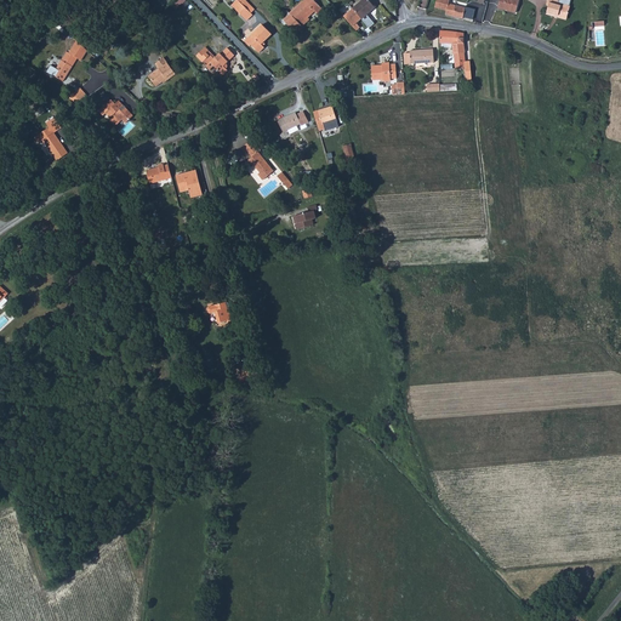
[(186,0),(180,0),(172,5),(176,10),(188,3),(186,0)]
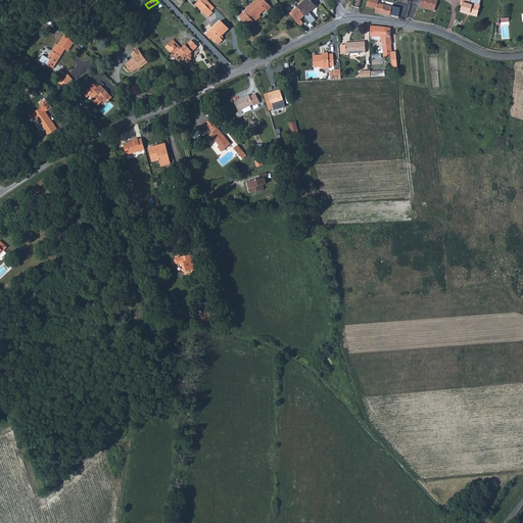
[(244,12),(239,17),(247,27),(250,25),(253,21),(252,19),(258,14),(264,9),(268,12),(272,8),(268,4),(265,1),(264,0),(256,0),(255,1),(244,12)]
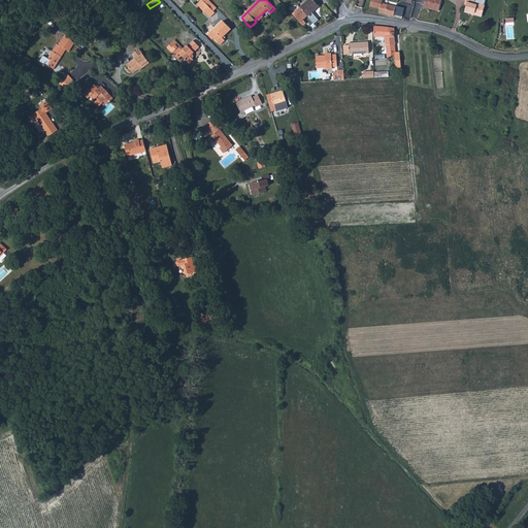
[(311,0),(307,0),(299,8),(307,17),(312,11),(318,6),(311,0)]
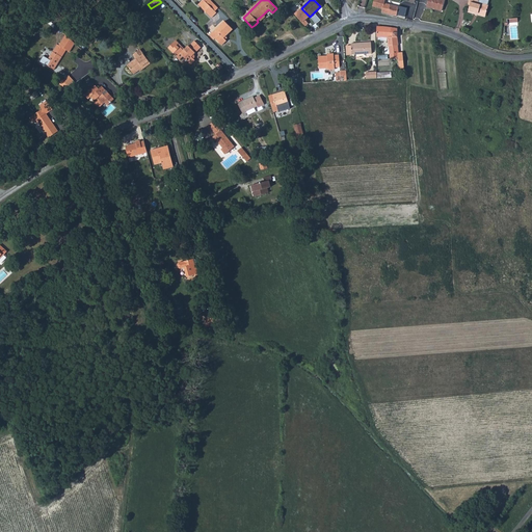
[(384,0),(373,0),(372,6),(382,9),(382,12),(390,15),(397,16),(397,15),(405,17),(407,7),(398,5),(398,6),(384,3),(384,0)]
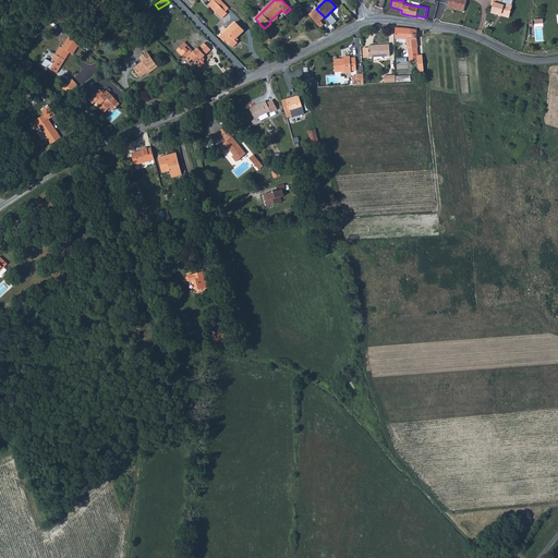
[(447,0),(446,5),(450,8),(456,9),(456,8),(458,9),(457,9),(462,11),(465,0),(447,0)]
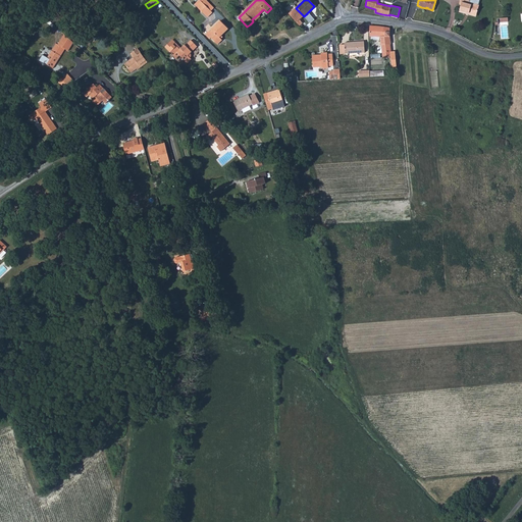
[(462,11),(464,12),(465,10),(476,14),(479,4),(470,1),(470,0),(460,0),(460,3),(461,4),(459,11),(462,11)]
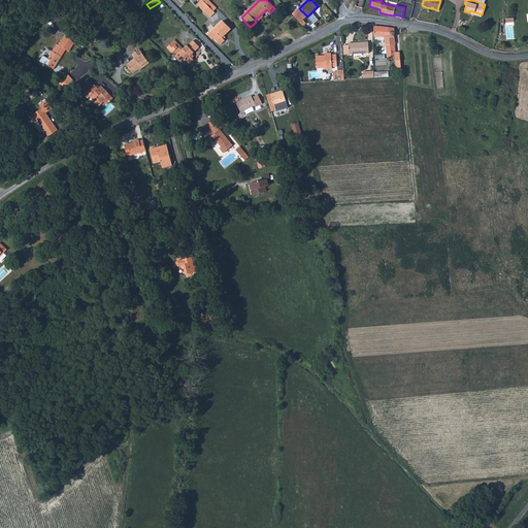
[(203,1),(198,6),(208,17),(213,12),(203,1)]
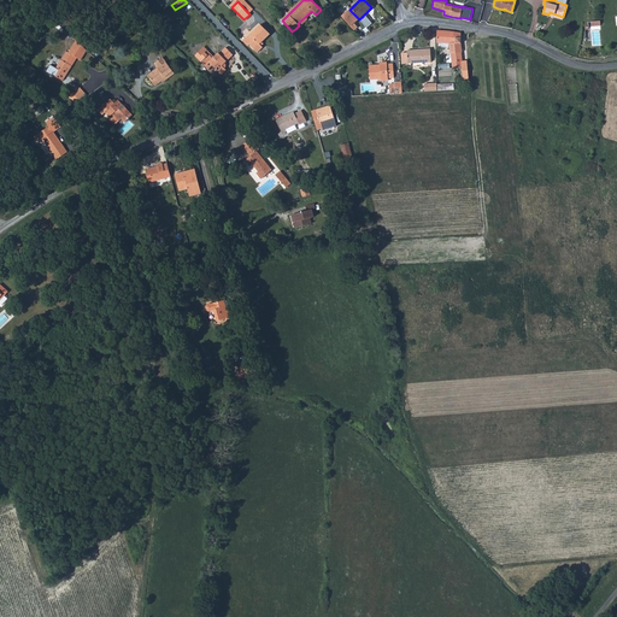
[(278,17),(282,21),(288,15),(285,11),(278,17)]
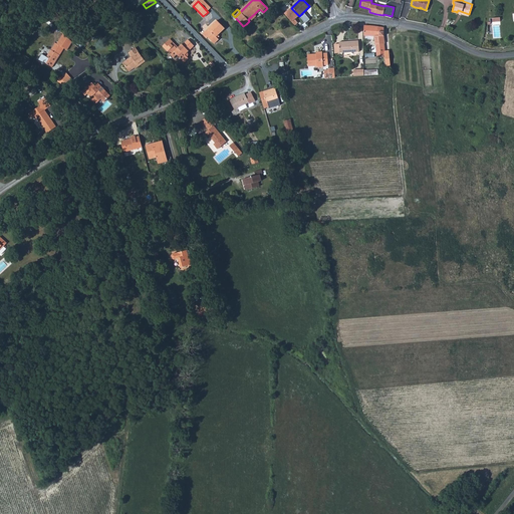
[(214,22),(202,33),(207,38),(208,36),(214,42),(216,40),(218,38),(216,36),(224,27),(216,20),(214,22)]
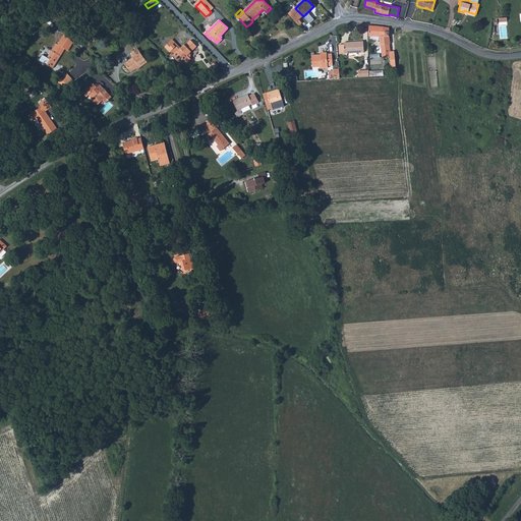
[(390,37),(389,27),(380,26),(369,26),(368,36),(380,37),(380,40),(382,50),(382,53),(391,52),(389,37),(390,37)]
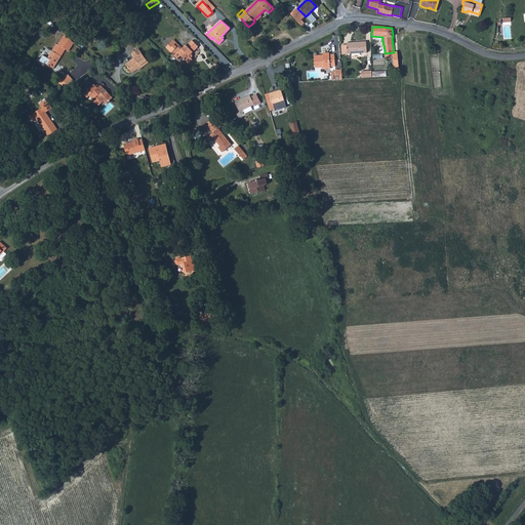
[(74,46),(65,38),(58,48),(56,46),(47,61),(44,66),(48,69),(52,72),(65,53),(68,55),(74,46)]
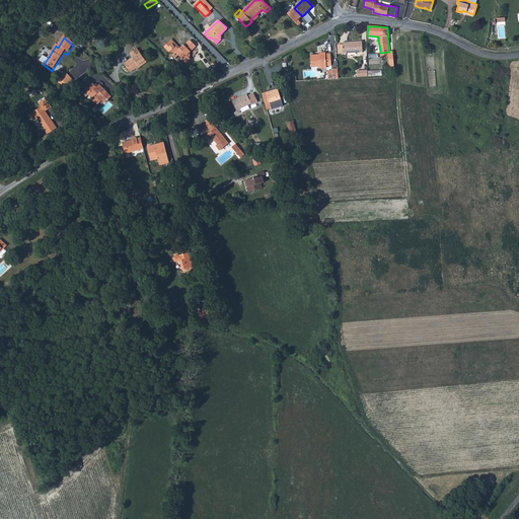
[(176,46),(177,46),(171,40),(164,47),(169,52),(170,52),(172,55),(175,58),(178,56),(187,63),(189,61),(191,60),(189,58),(190,58),(190,57),(190,56),(190,55),(190,54),(190,53),(197,47),(191,41),(184,45),(180,49),(179,49),(176,46)]
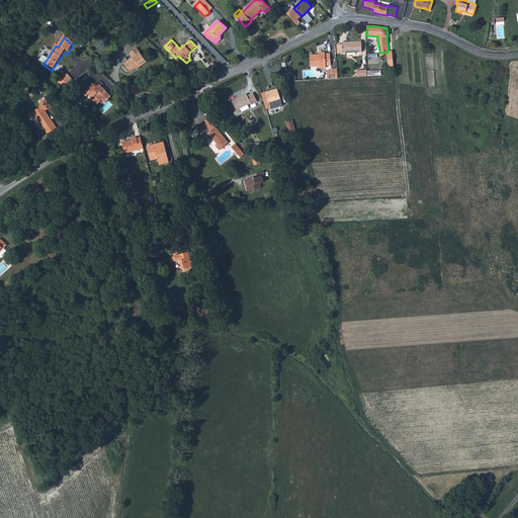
[(341,40),(341,42),(341,52),(345,52),(353,52),(361,52),(361,40),(341,40)]
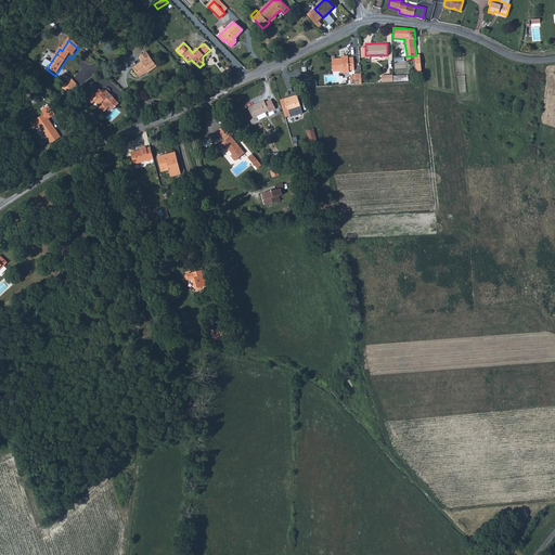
[(144,75),(147,73),(146,72),(149,69),(150,71),(151,72),(158,65),(146,51),(139,57),(143,62),(134,68),(141,77),(144,75)]
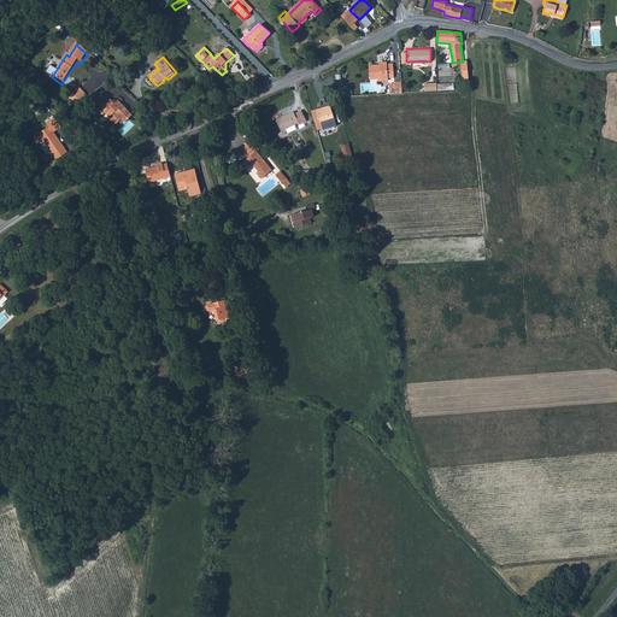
[(388,78),(388,77),(388,72),(394,72),(393,64),(387,64),(387,63),(380,63),(381,65),(375,66),(370,66),(371,78),(381,78),(381,80),(388,78)]
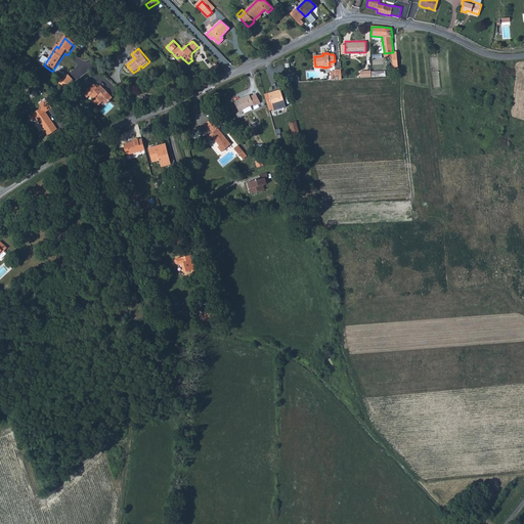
[(44,66),(47,60),(44,58),(42,62),(40,62),(39,63),(40,64),(43,67),(44,66)]
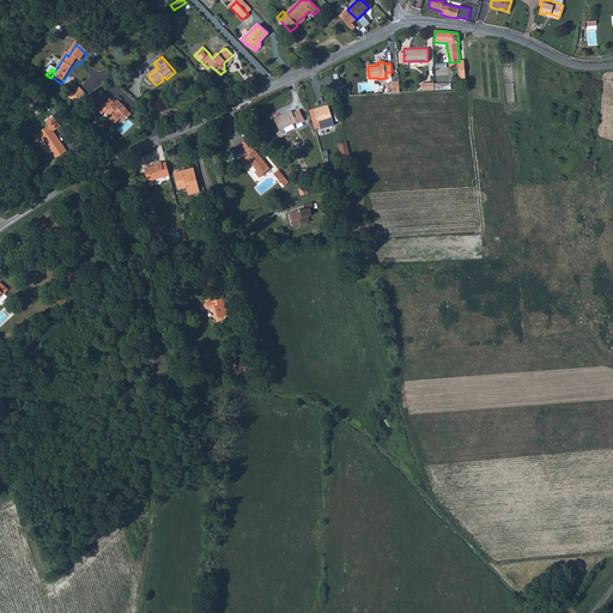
[(387,85),(387,93),(400,93),(399,82),(390,83),(390,84),(387,85)]
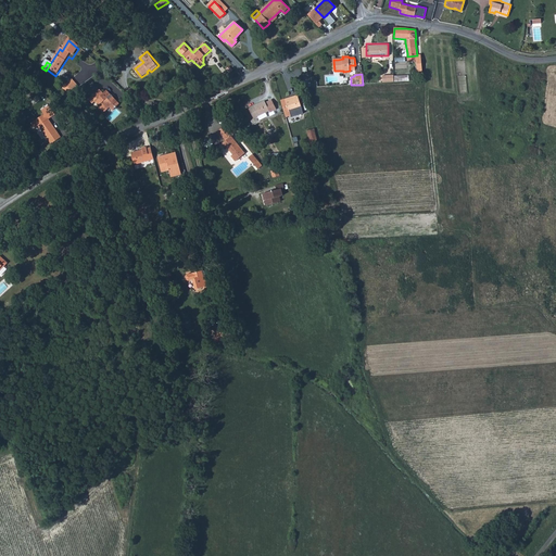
[(67,85),(74,91),(79,86),(73,79),(67,85)]
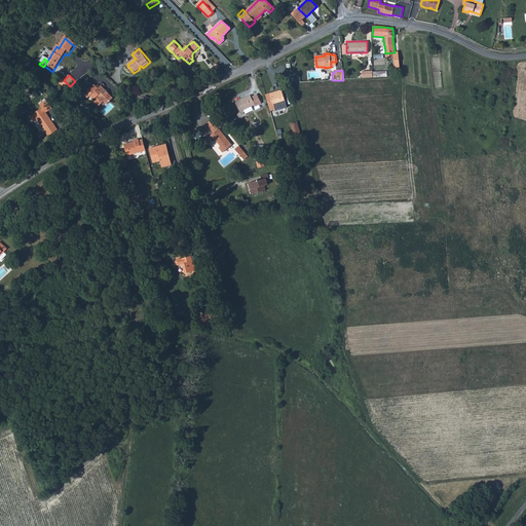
[(90,89),(89,88),(81,96),(85,101),(87,99),(91,103),(96,98),(98,100),(96,102),(99,105),(101,103),(103,106),(106,103),(109,100),(104,95),(101,97),(99,96),(102,92),(98,87),(95,90),(92,88),(90,89)]
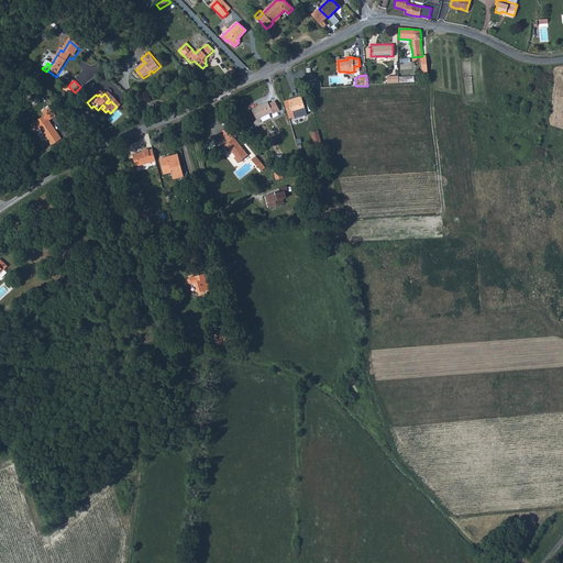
[(290,98),(285,99),(290,117),(296,114),(295,111),(306,108),(302,95),(299,96),(296,97),(297,98),(290,100),(290,98)]
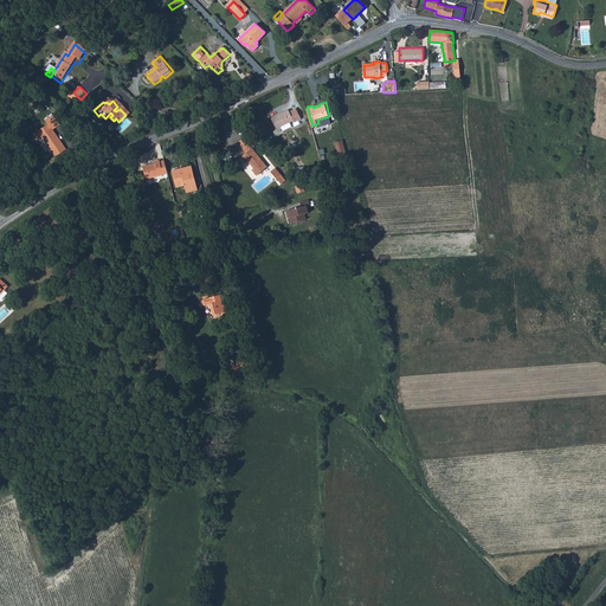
[(288,109),(270,117),(275,128),(277,127),(292,120),(294,122),(301,118),(296,108),(292,109),(289,110),(288,109)]
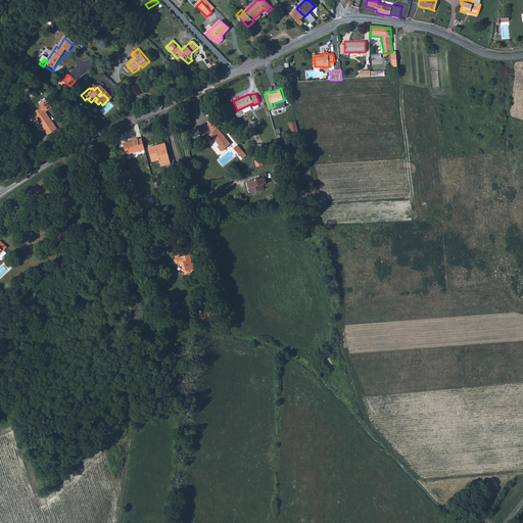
[(51,107),(46,100),(38,103),(41,107),(32,113),(35,117),(37,122),(40,126),(43,131),(52,126),(52,125),(44,112),(51,107)]
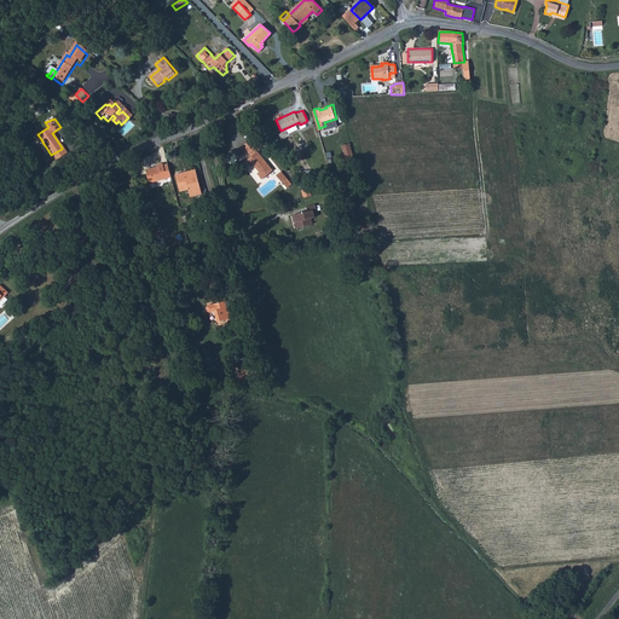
[(250,138),(239,146),(243,150),(244,148),(250,155),(246,160),(248,163),(250,162),(258,171),(255,173),(260,179),(267,173),(272,169),(264,160),(256,151),(259,149),(250,138)]
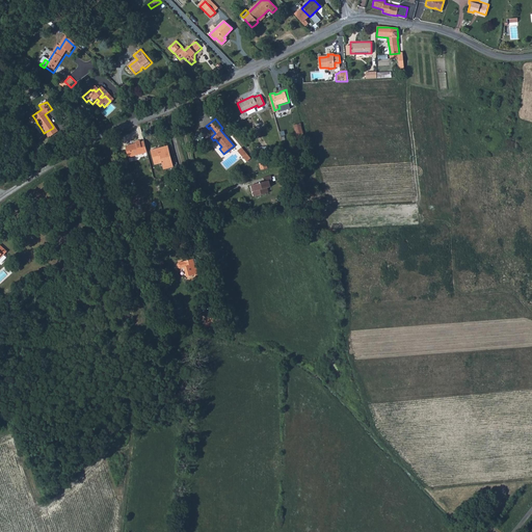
[(303,134),(300,122),(293,124),(296,136),(303,134)]
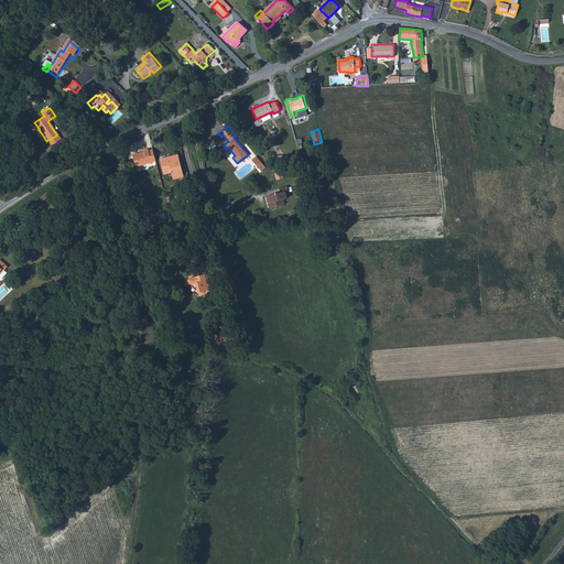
[(58,140),(56,136),(46,141),(50,145),(58,140)]
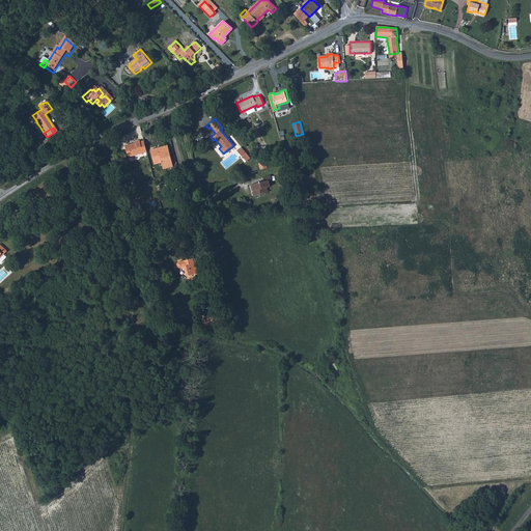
[(147,151),(144,141),(141,142),(140,140),(136,141),(136,143),(126,146),(129,157),(137,155),(145,152),(147,151)]
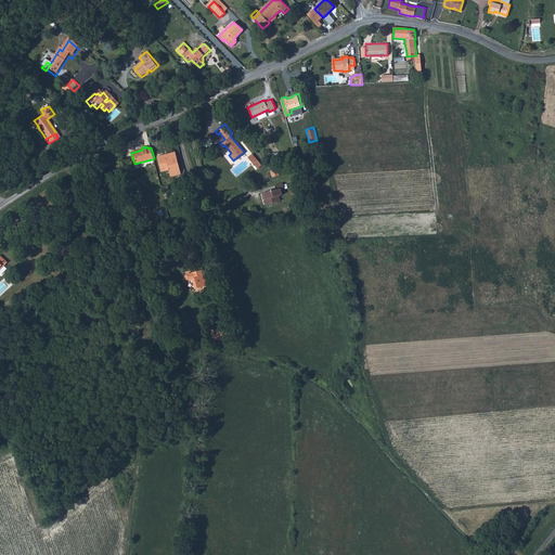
[(158,156),(159,164),(163,163),(164,167),(169,165),(170,169),(172,176),(177,173),(182,172),(177,152),(167,155),(166,154),(158,156)]
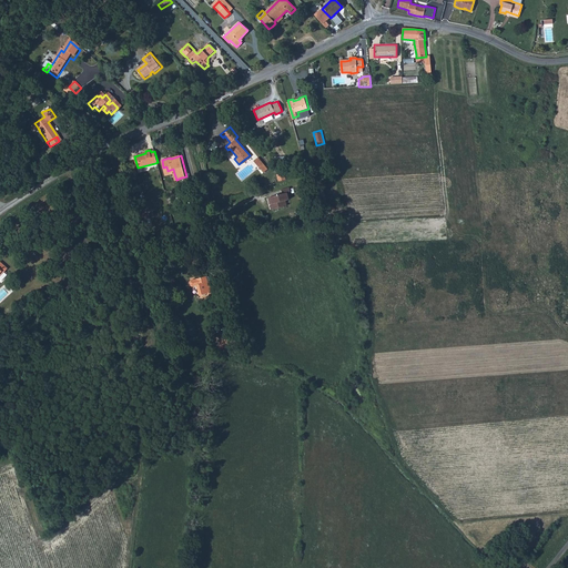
[(255,162),(265,174),(270,170),(260,158),(255,162)]
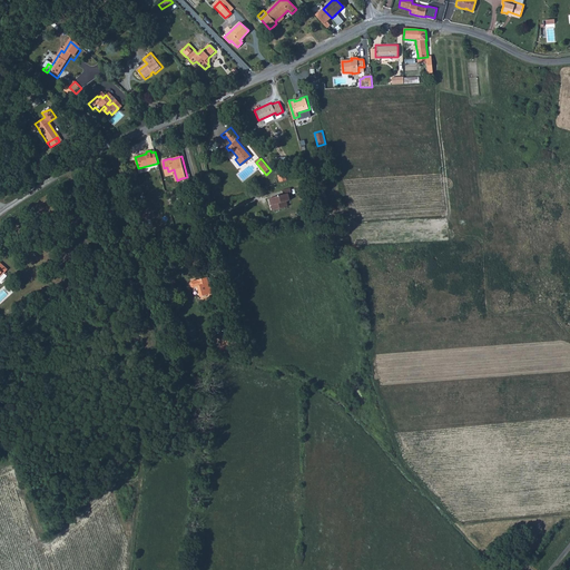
[(273,202),(271,202),(273,208),(287,204),(286,199),(288,198),(286,192),(290,190),(288,186),(281,189),(282,193),(276,194),(272,196),(273,202)]
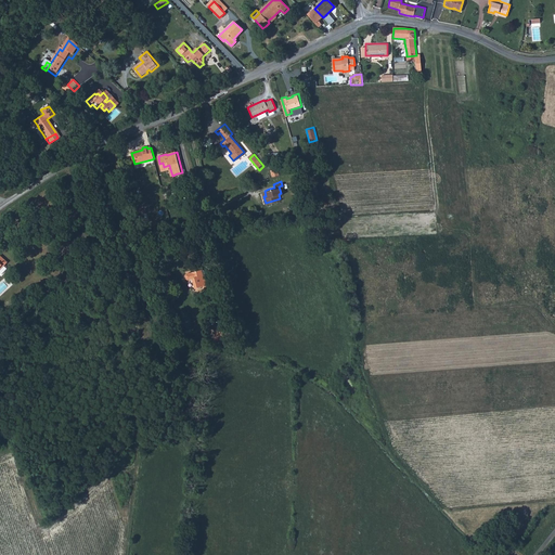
[(202,268),(191,271),(192,278),(193,282),(195,287),(199,286),(203,285),(205,291),(206,291),(207,289),(208,288),(208,287),(208,285),(206,284),(202,268)]
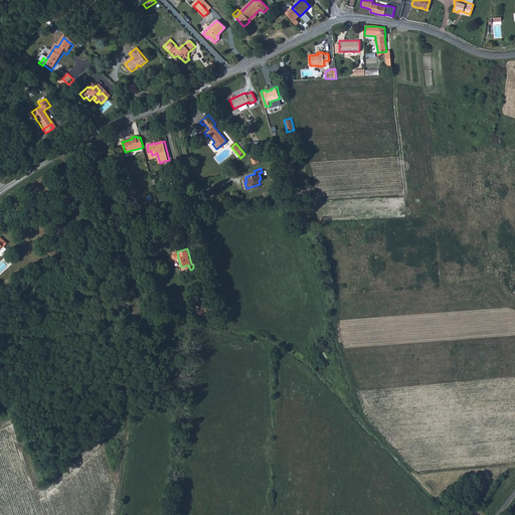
[(215,305),(199,309),(201,317),(217,313),(215,305)]
